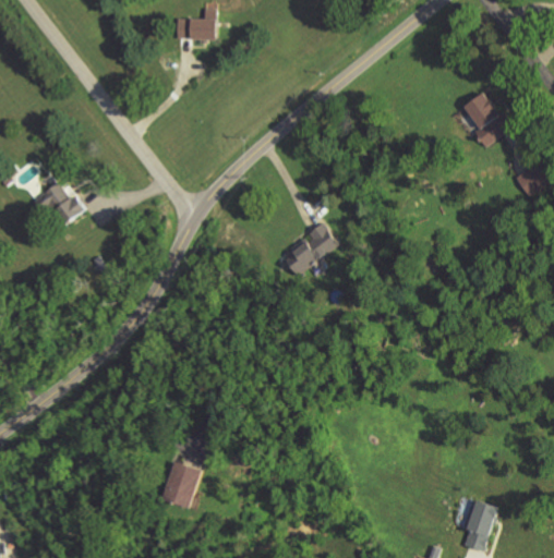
[(205,19),(177,17),(177,38),(217,39),(217,10),(205,9),(205,19)]
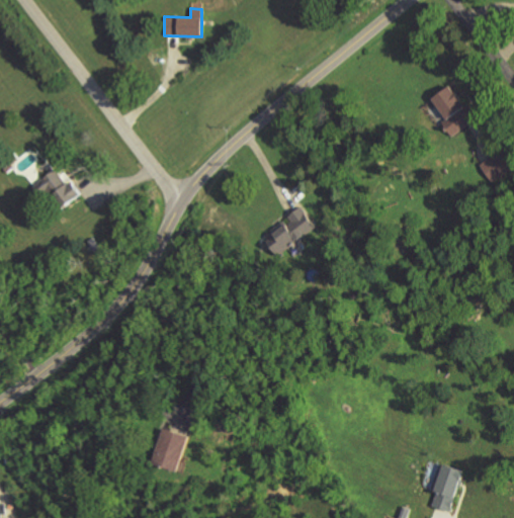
[(446,118),(440,121),(451,136),(476,117),(451,84),(432,99),(446,118)]
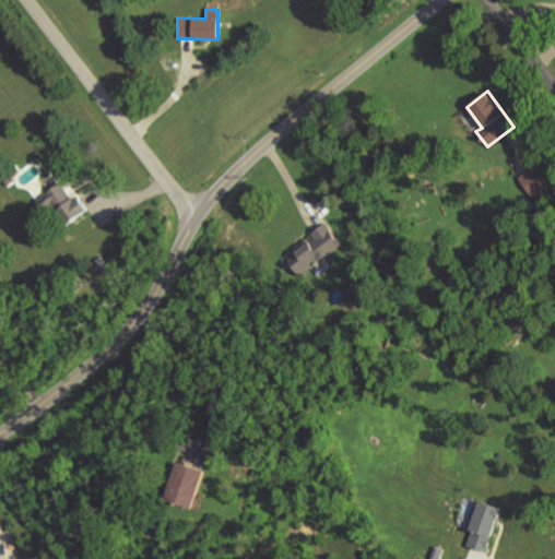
[(552,182),(541,162),(517,175),(529,195),(552,182)]
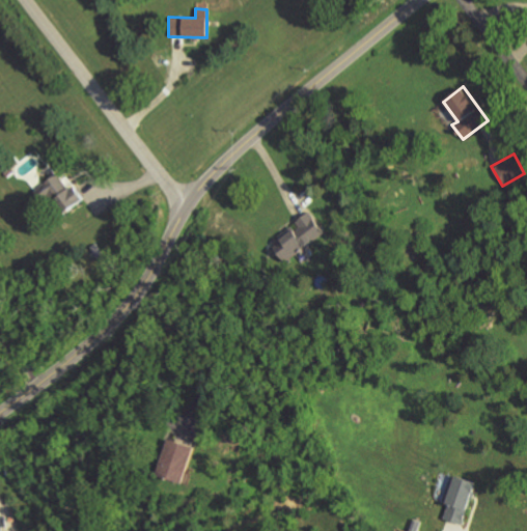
[(80,201),(59,172),(39,186),(60,216),(80,201)]
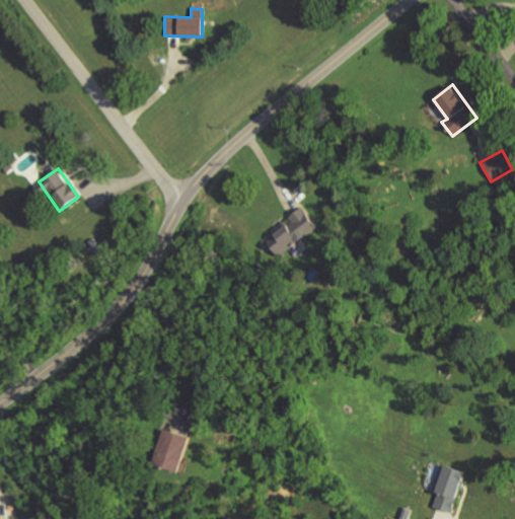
[(277,256),(315,228),(300,208),(285,219),(286,220),(270,231),(274,236),(266,241),(277,256)]
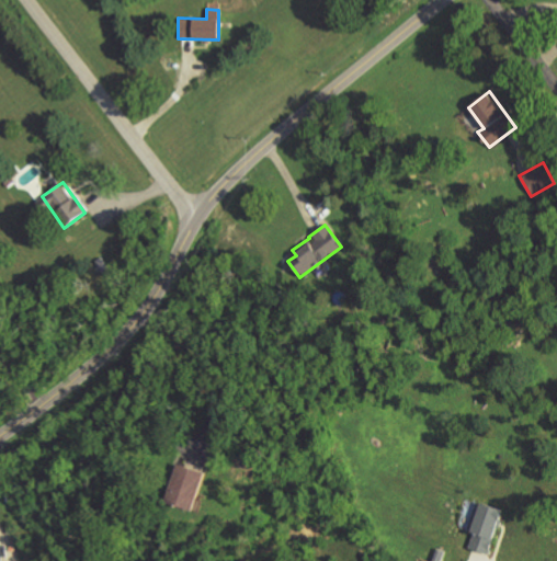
[(191,511),(203,472),(175,465),(165,503),(191,511)]
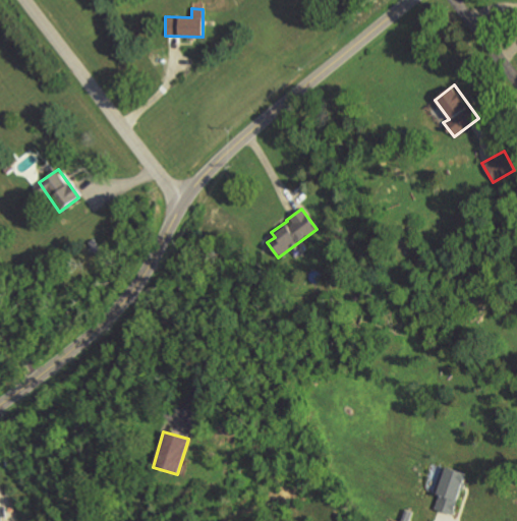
[(452,515),(466,474),(444,466),(434,494),(439,496),(434,509),(452,515)]
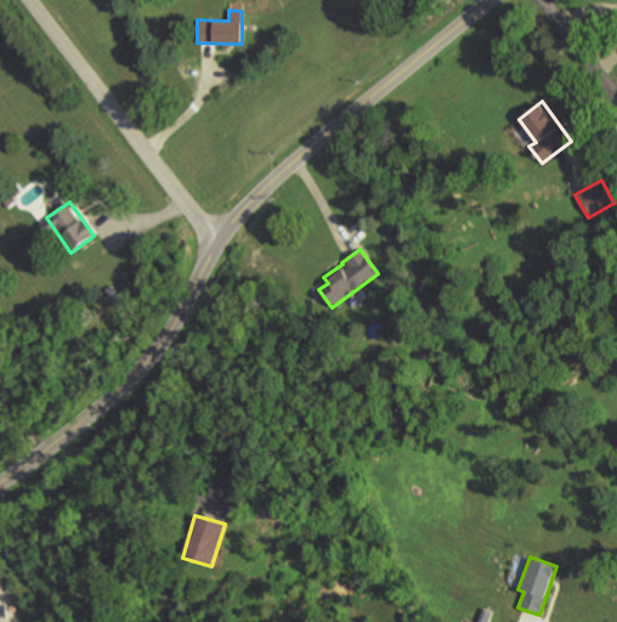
All buildings are outlined.
